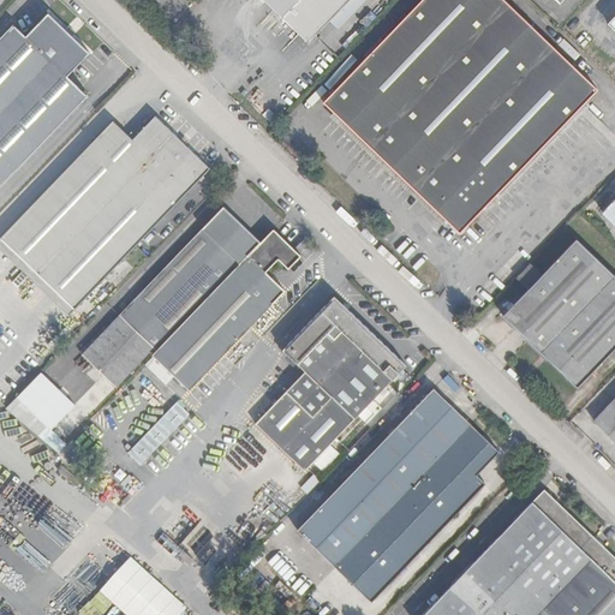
[(262,0),(306,42),(347,0),(262,0)]
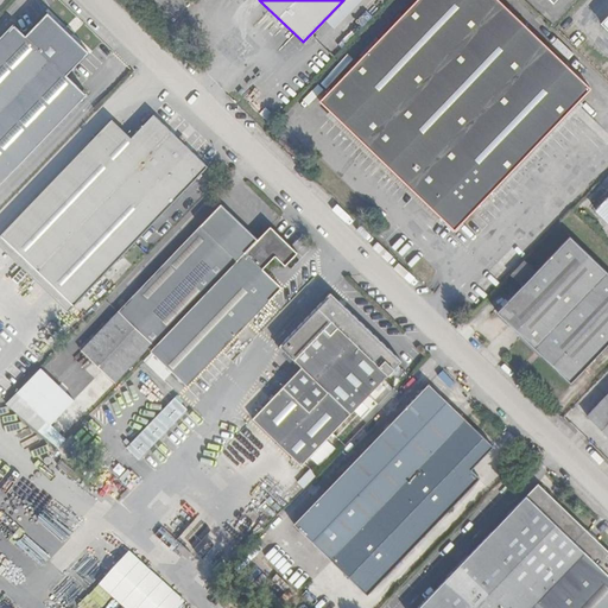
[(590,88),(496,0),(417,0),(321,101),(455,228),(590,88)]
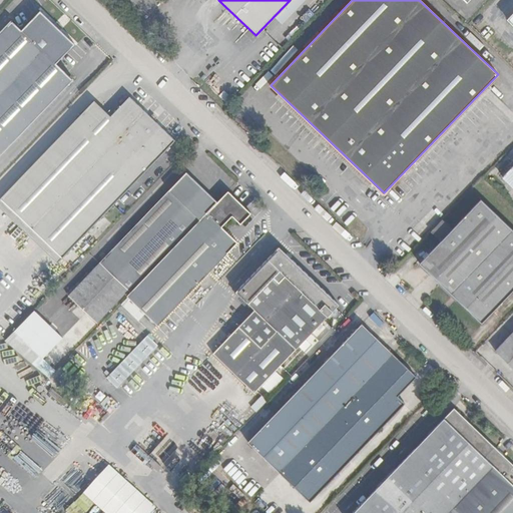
[(11,21),(0,32),(0,153),(71,79),(55,63),(73,44),(39,12),(20,30),(11,21)]
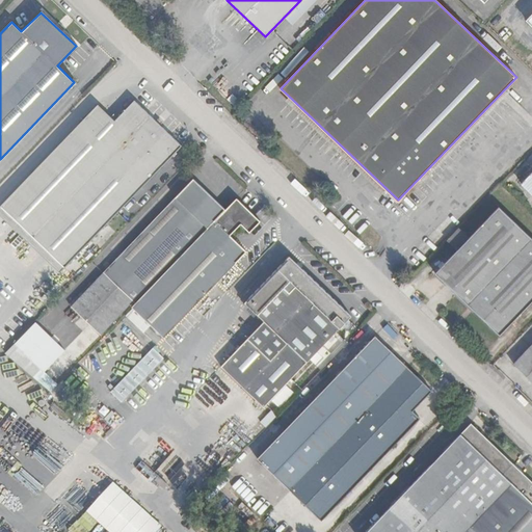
[(219,70),(209,80),(215,86),(224,76),(219,70)]
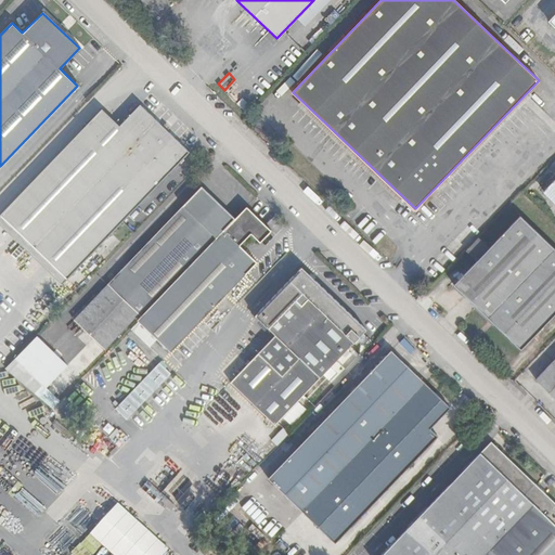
[(140,106),(119,127),(102,111),(0,216),(0,267),(40,306),(188,153),(140,106)]
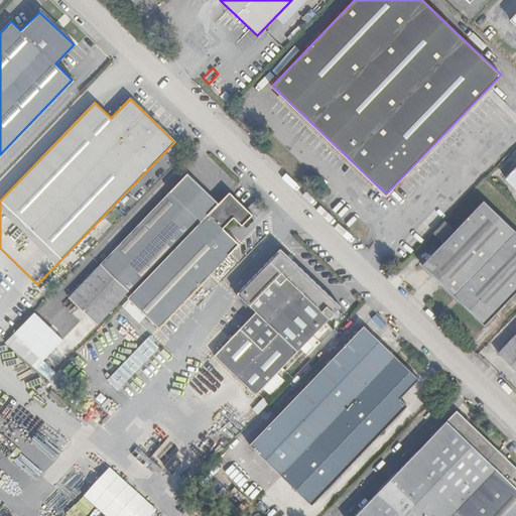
[(515,166),(505,178),(515,188),(515,166)]
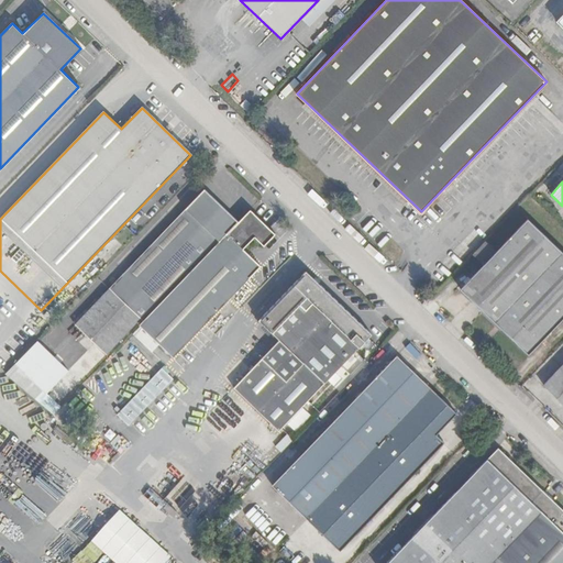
[(143,320),(238,222),(203,190),(75,323),(107,355),(141,319),(143,320)]
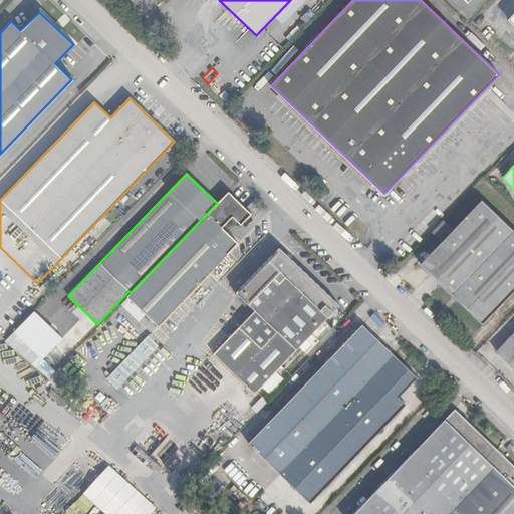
[(131,292),(126,296),(158,326),(237,243),(222,230),(234,218),(242,226),(253,215),(228,191),(217,203),(131,292)]
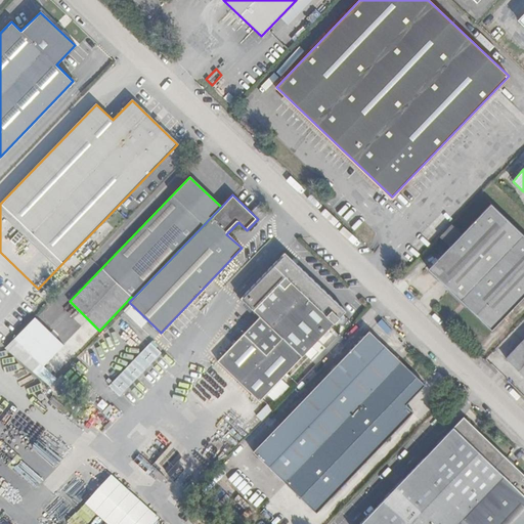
[(523,235),(491,204),(429,269),(491,329),(523,295),(523,235)]
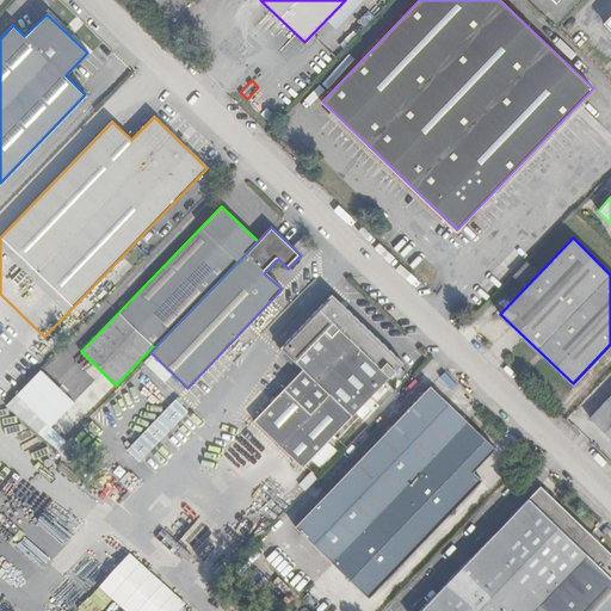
[(331,295),(282,347),(306,370),(254,420),(302,467),(402,363),(331,295)]
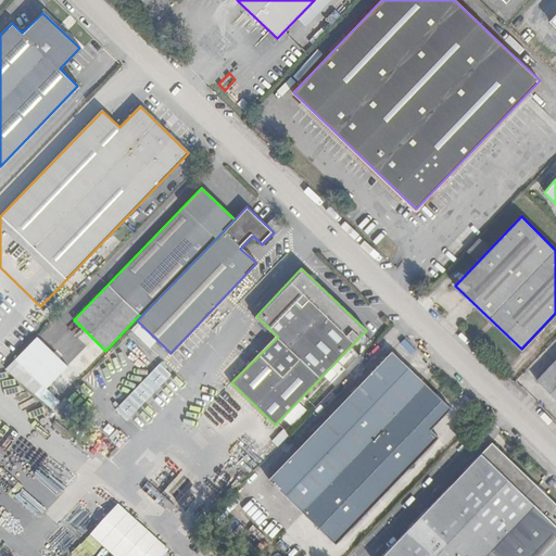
[(131,332),(89,376),(119,404),(162,362),(131,332)]
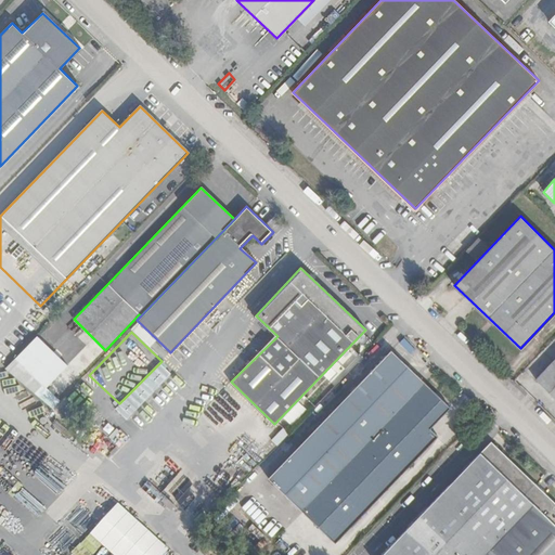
[(429,428),(450,408),(391,351),(269,478),(335,542),(437,436),(429,428)]
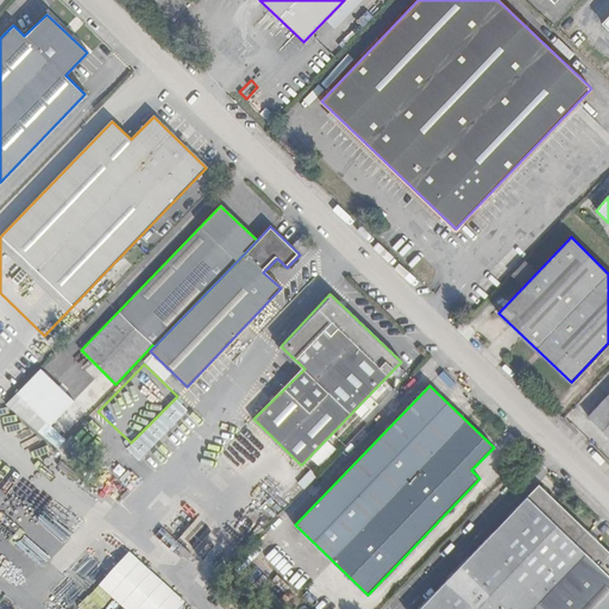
[(383,390),(357,418),(363,425),(390,396),(383,390)]
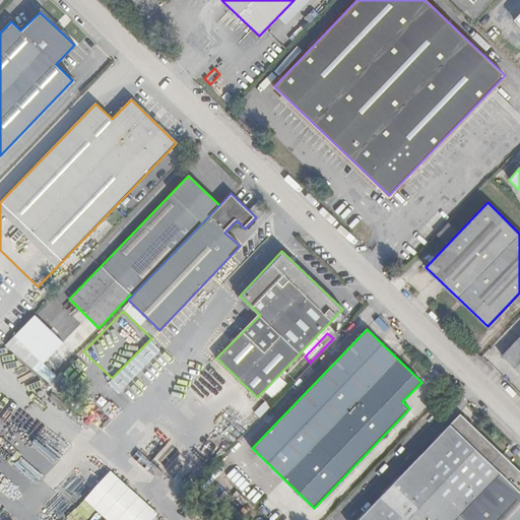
[(519,337),(502,355),(519,372),(519,337)]
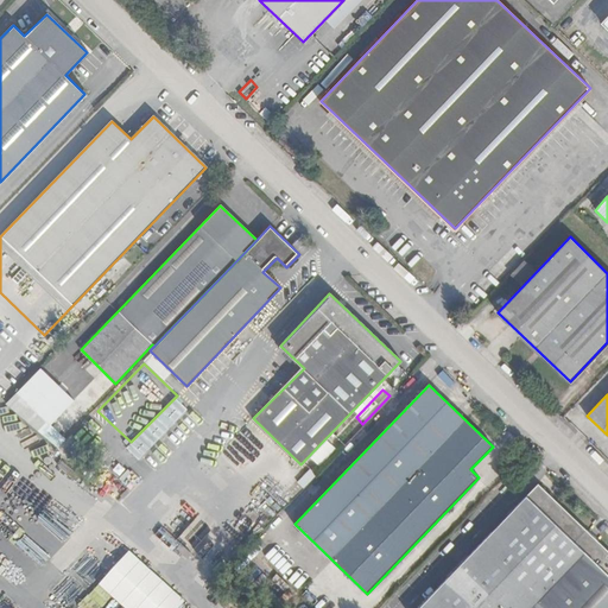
[(512,456),(504,464),(514,475),(524,466),(512,456)]
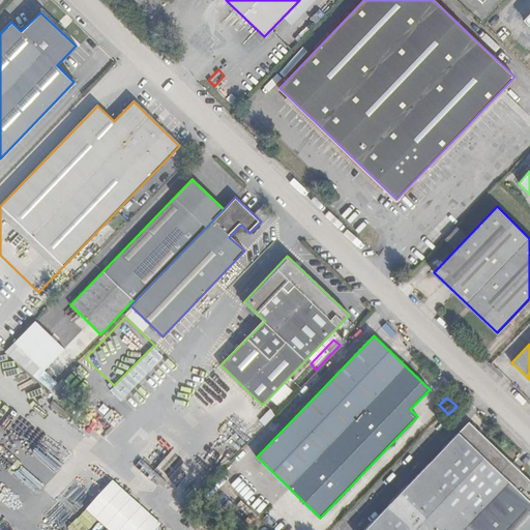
[(529,529),(529,480),(469,422),(364,529),(529,529)]
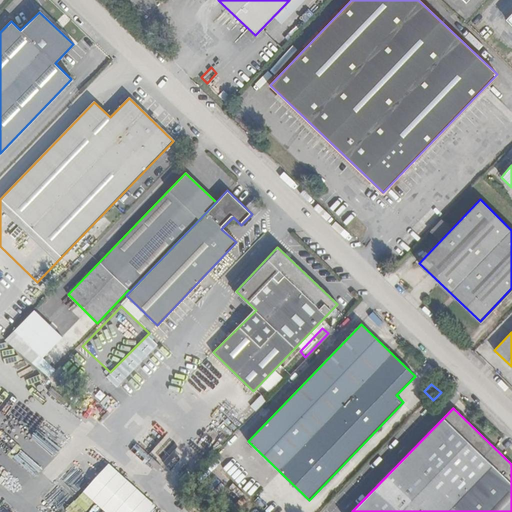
[(137,442),(132,447),(158,470),(162,466),(137,442)]
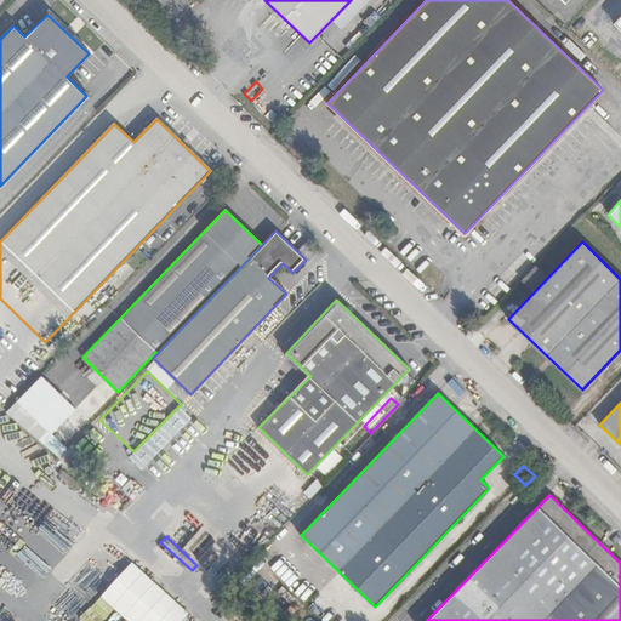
[(124,620),(180,620),(187,614),(129,562),(77,617),(80,620),(101,620),(112,609),(124,620)]
